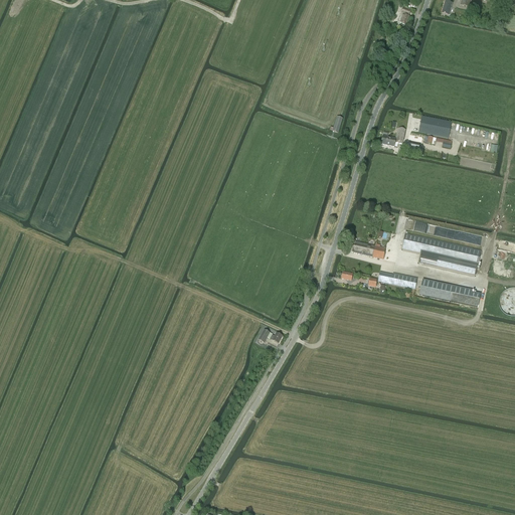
[(453,4),(445,1),(442,13),(444,14),(444,15),(445,15),(445,14),(449,15),(453,4)]
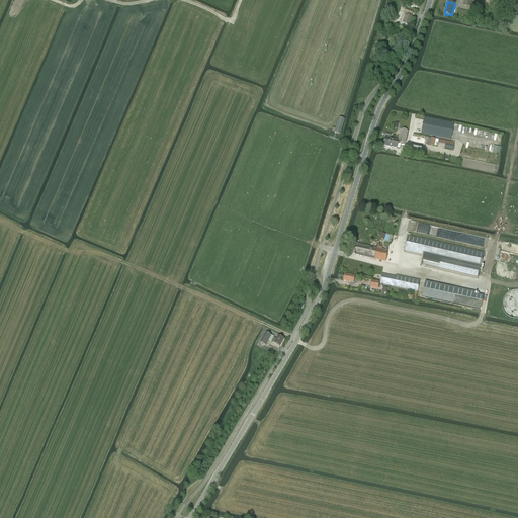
[(413,12),(405,9),(404,13),(406,14),(403,23),(409,25),(412,17),(411,17),(413,12)]
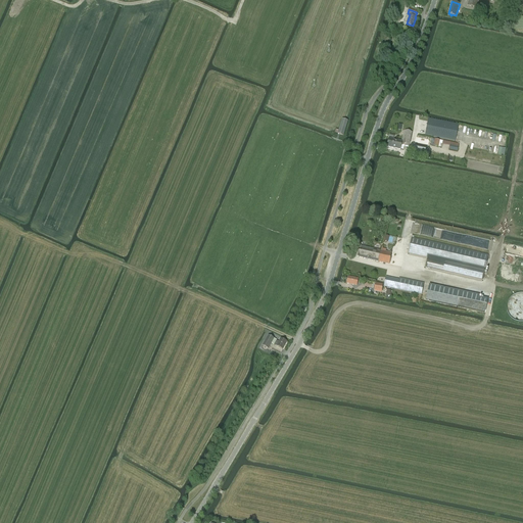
[(456,141),(459,125),(428,119),(425,135),(456,141)]
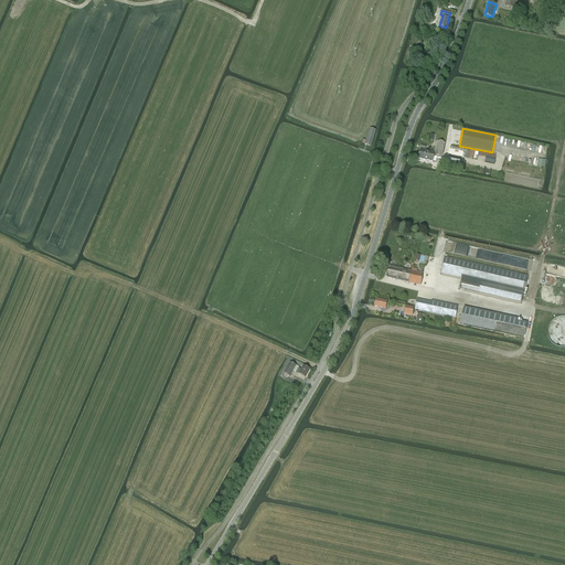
[(375,131),(370,129),(365,141),(363,140),(362,144),(371,147),(375,131)]
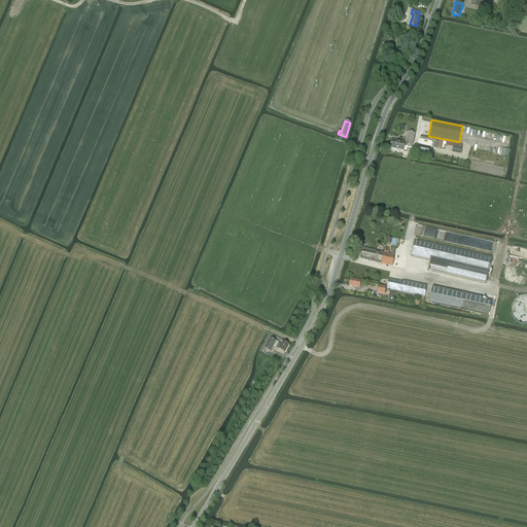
[(415,134),(408,132),(405,142),(396,140),(397,137),(392,136),(390,148),(403,151),(405,147),(406,147),(412,148),(413,142),(414,142),(415,134)]
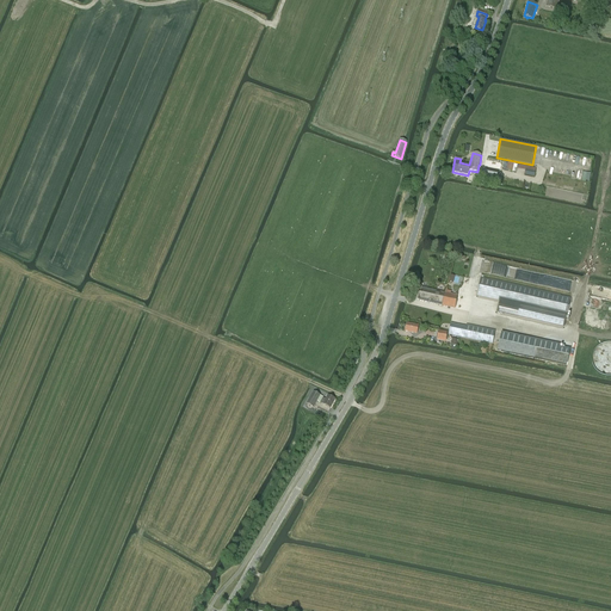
[(504,171),(516,173),(517,165),(505,162),(504,171)]
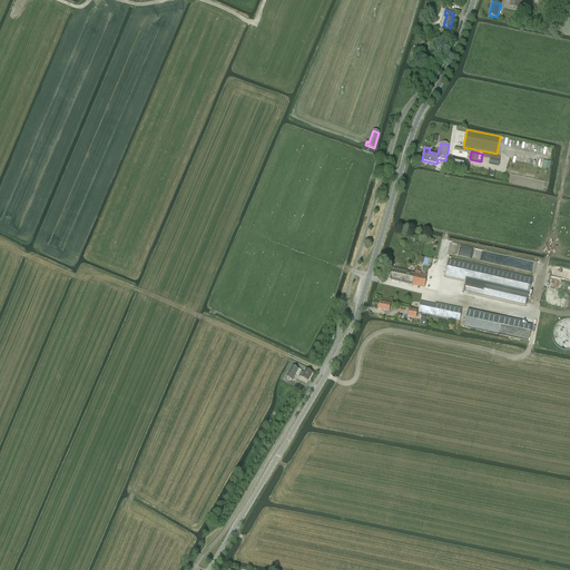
[(490,159),(490,163),(499,165),(499,160),(500,157),(491,156),(490,158),(490,159)]
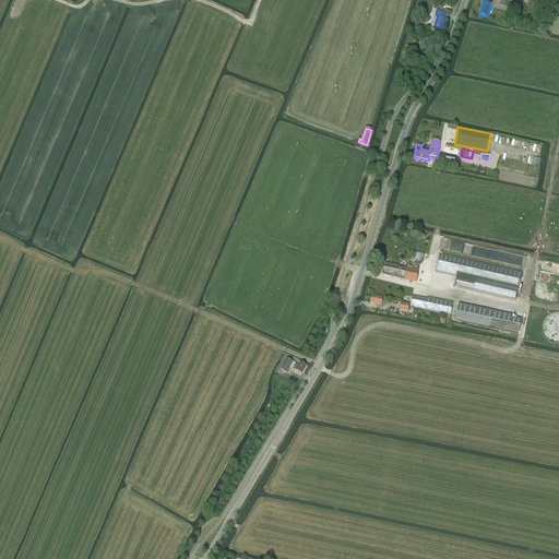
[(440,168),(453,171),(454,162),(442,158),(440,168)]
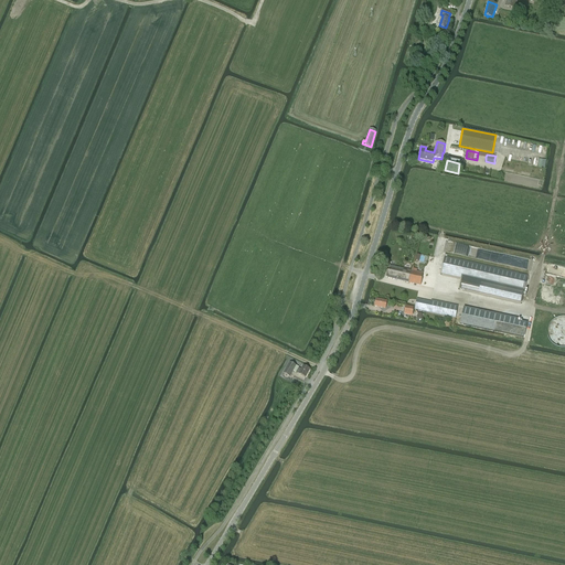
[(479,249),(477,259),(529,269),(531,259),(479,249)]
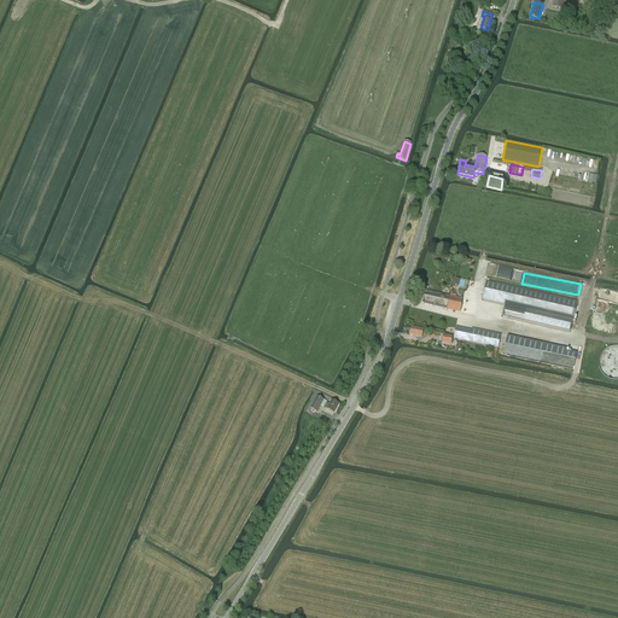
[(503,316),(570,331),(576,302),(485,281),(482,299),(506,304),(503,316)]
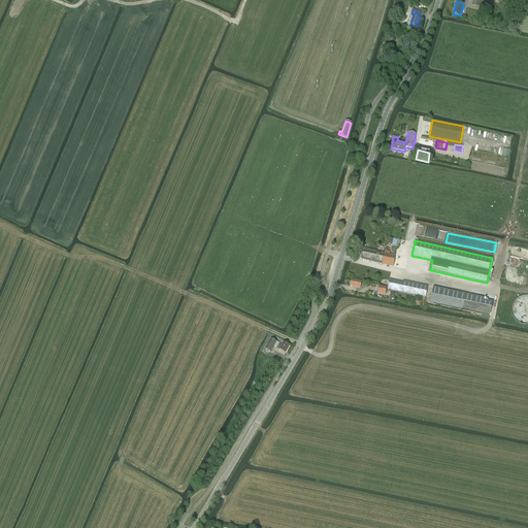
[(382,264),(384,253),(365,249),(360,248),(358,259),(382,264)]
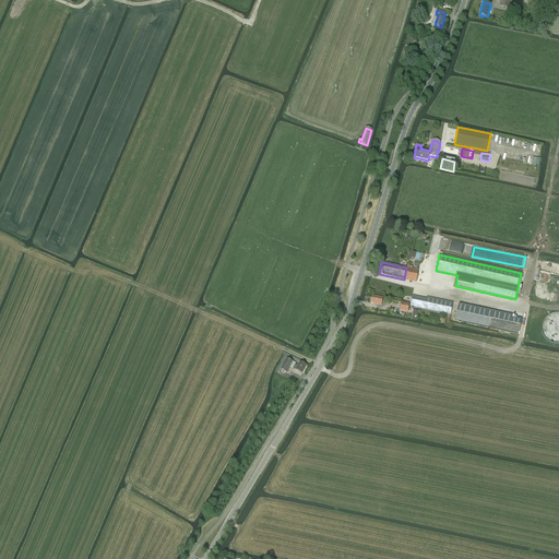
[(418,271),(406,268),(404,280),(416,283),(418,271)]
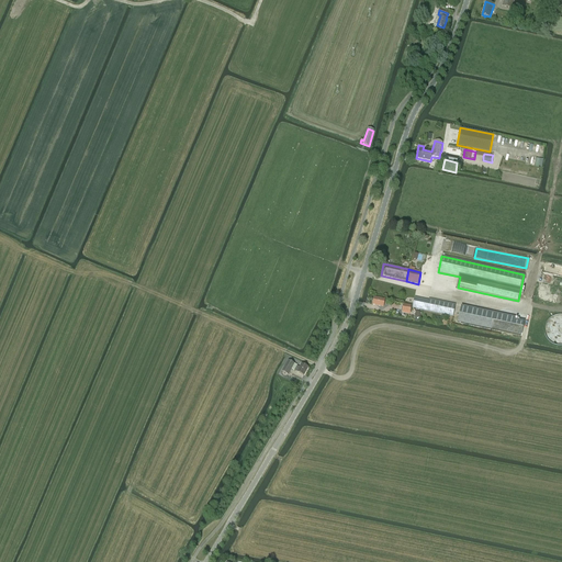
[(372,305),(383,307),(385,300),(374,298),(372,305)]
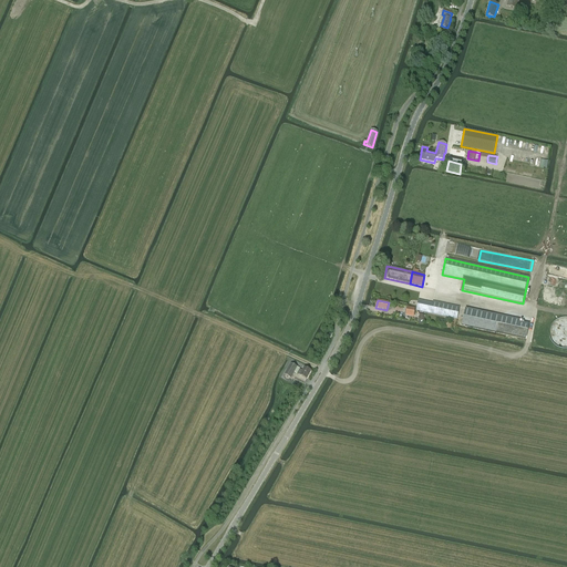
[(459,308),(433,302),(432,305),(418,301),(416,311),(456,319),(459,308)]
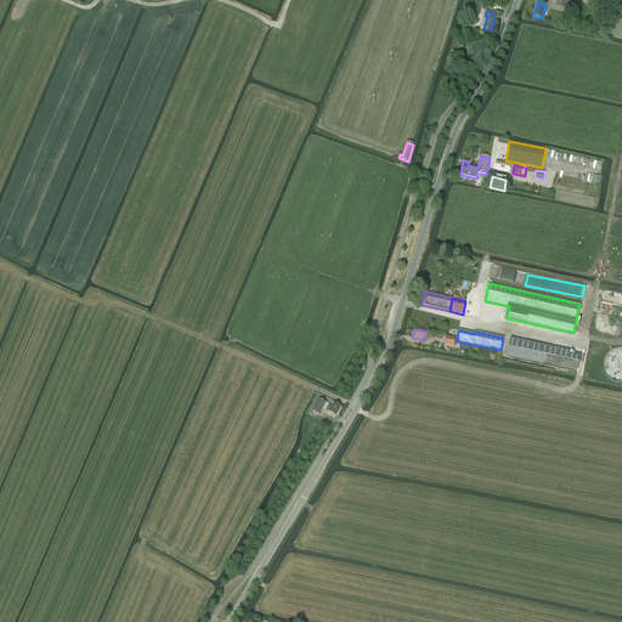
[(447,338),(445,346),(453,348),(456,339),(447,338)]
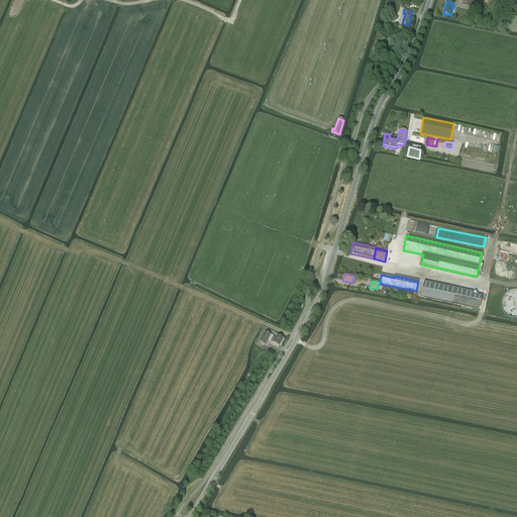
[(452,304),(452,303),(455,289),(424,282),(421,297),(452,304)]
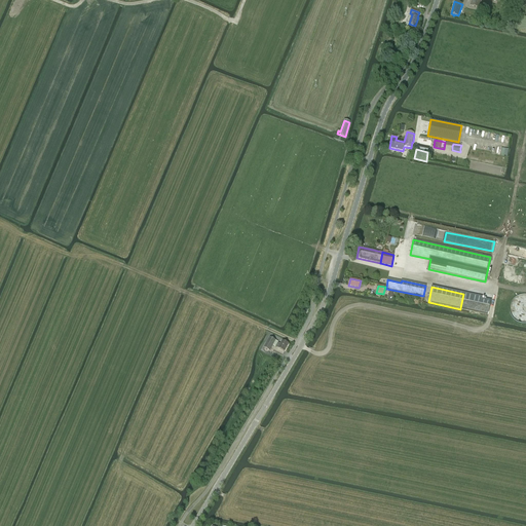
[(466,293),(472,311),(489,307),(485,289),(466,293)]
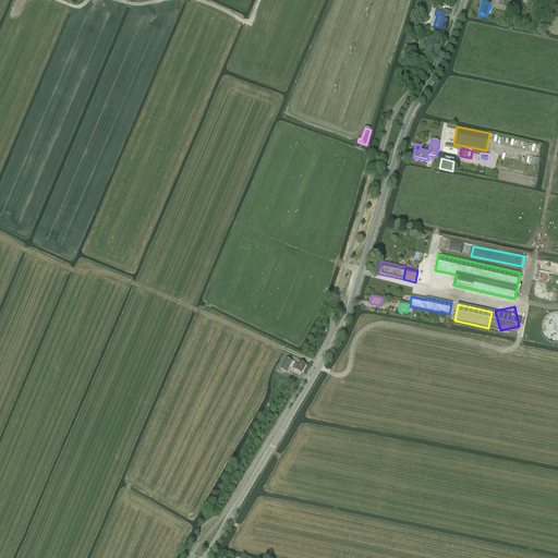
[(288,359),(282,370),(287,373),(290,366),(292,367),(302,373),(306,365),(300,361),(298,365),(294,364),(295,363),(292,362),(288,359)]
